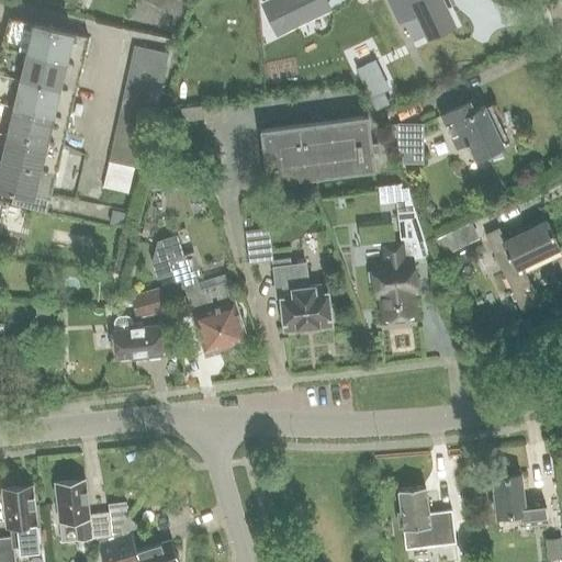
[(328,0),(263,0),(261,1),(277,31),(330,3),(328,0)]
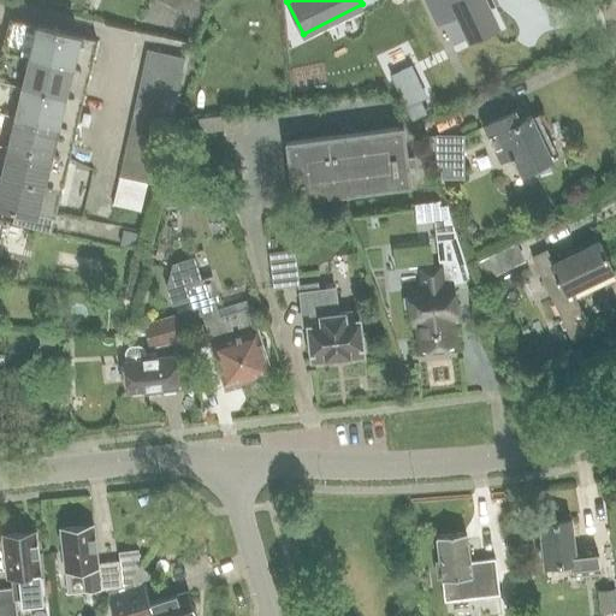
[(495,0),(431,0),(440,18),(457,11),(469,37),(504,21),(495,0)]
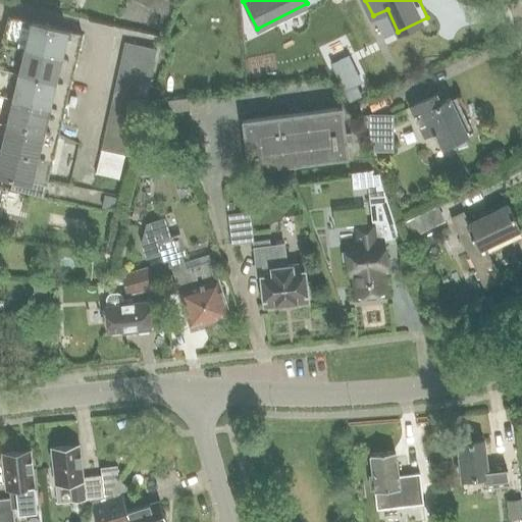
[(43,198),(82,37),(8,18),(0,51),(0,175),(13,179),(10,191),(43,198)]
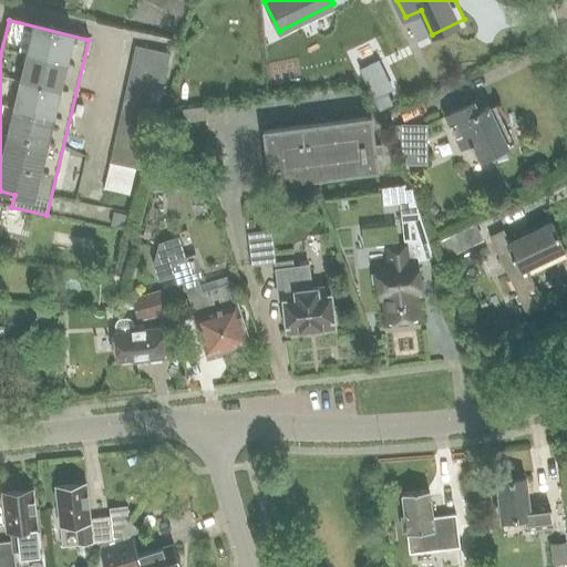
[(132,59),(167,66),(169,53),(134,45),(132,59)]
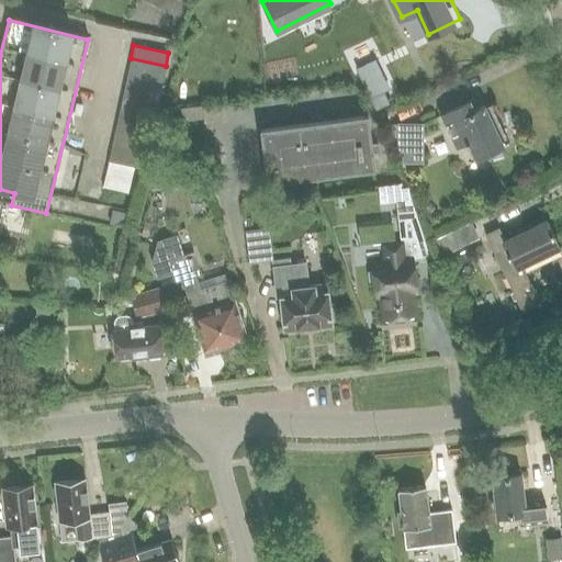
[(352,65),(368,97),(391,86),(374,54),(352,65)]
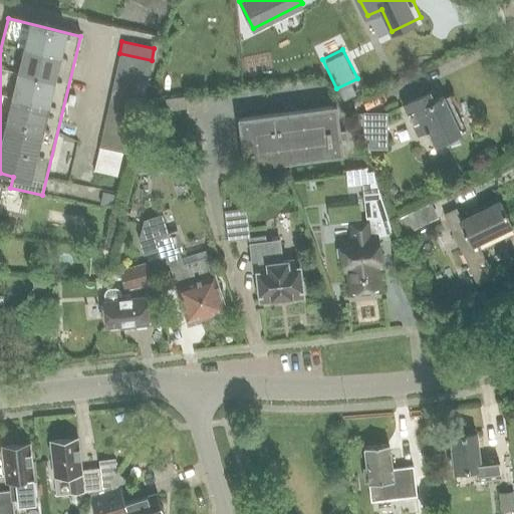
[(152,60),(119,53),(116,65),(149,72),(152,60)]
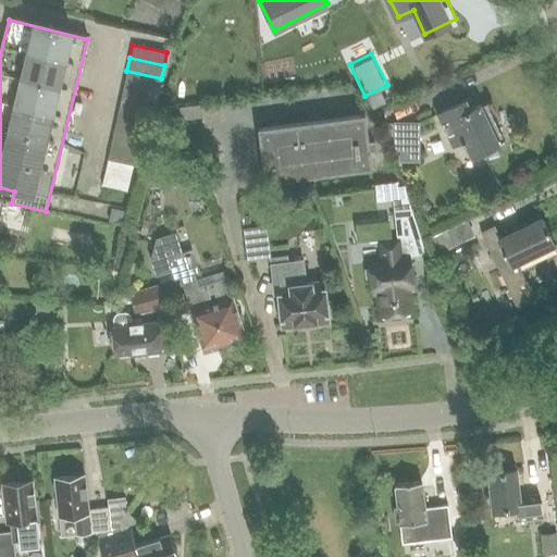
[(161,78),(126,71),(124,83),(159,90),(161,78)]
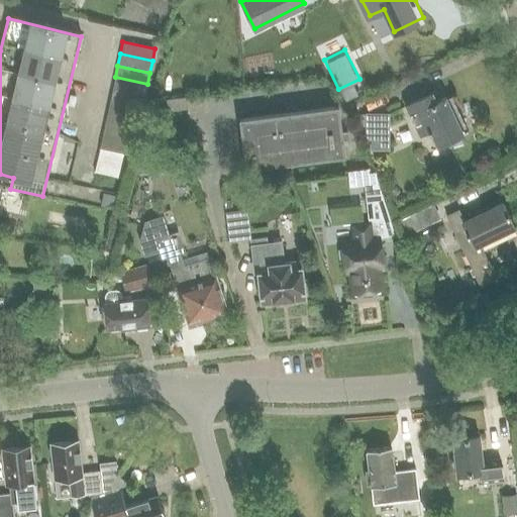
[(147,84),(115,77),(112,89),(144,96),(147,84)]
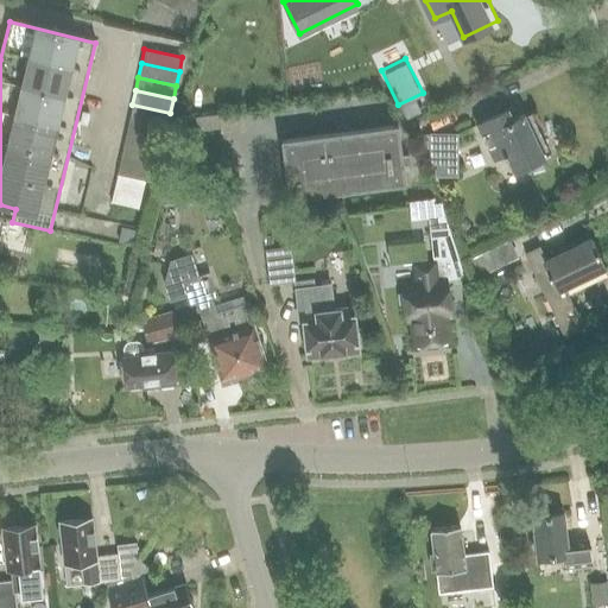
[(166,127),(170,113),(132,105),(130,119),(166,127)]
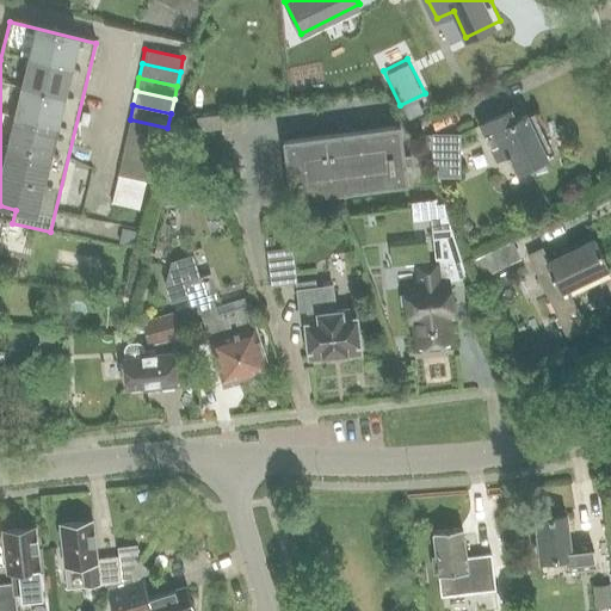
[(517,172),(547,158),(526,115),(517,119),(512,109),(480,124),(497,159),(506,155),(507,159),(510,158),(517,172)]
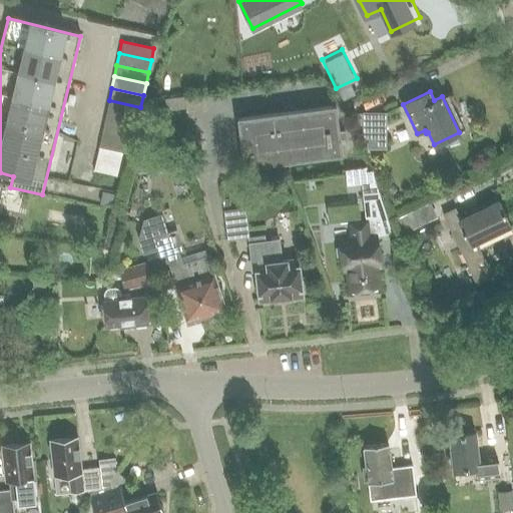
[(166,110),(186,107),(184,96),(164,99),(166,110)]
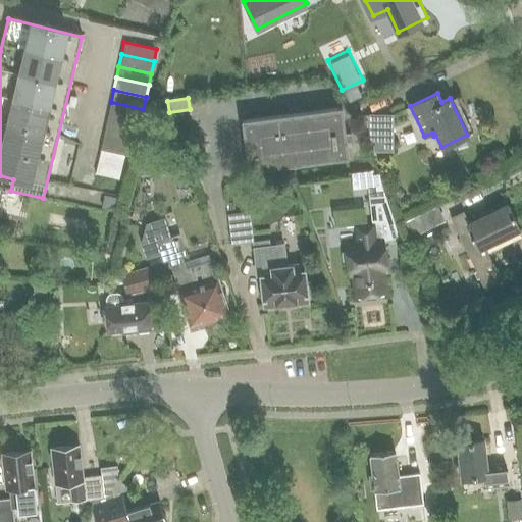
[(143,109),(111,102),(108,113),(141,120),(143,109)]
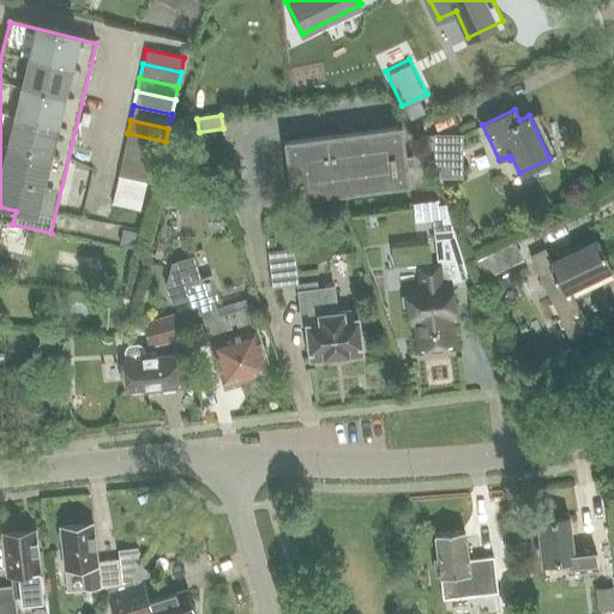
[(290,203),(408,187),(401,128),(283,143),(290,203)]
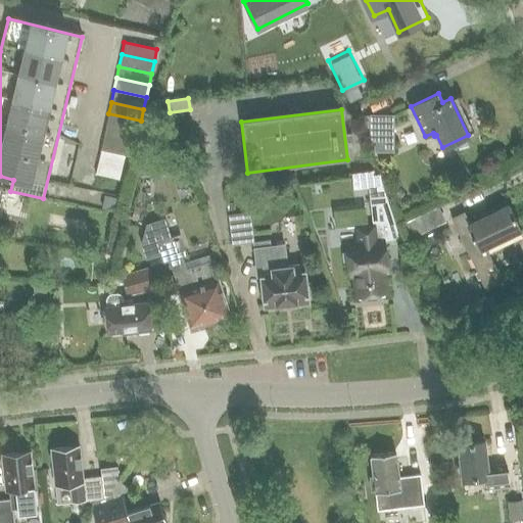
[(141,121),(108,113),(105,126),(138,133),(141,121)]
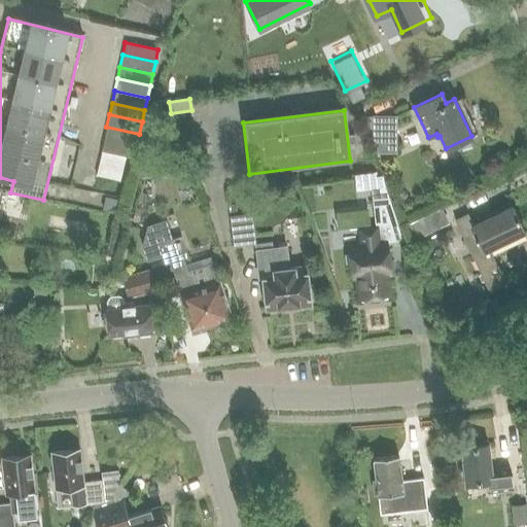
[(371,153),(396,153),(396,116),(371,116),(371,153)]
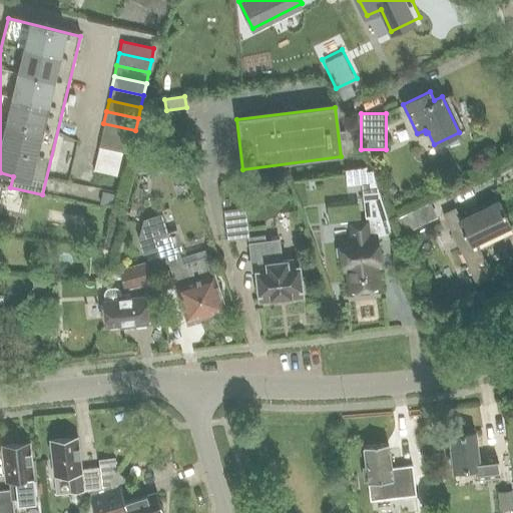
[(101,135),(133,142),(135,130),(103,123),(101,135)]
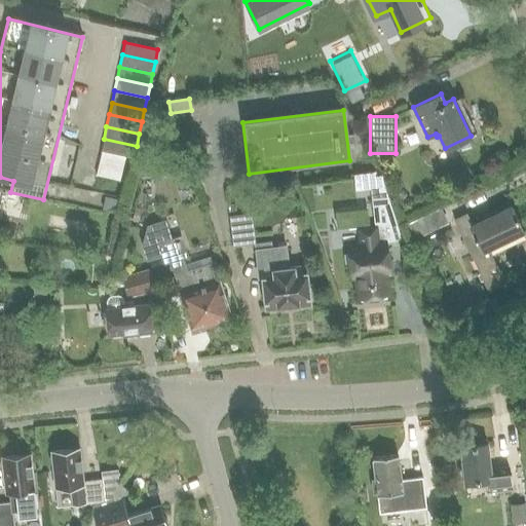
[(137,146),(104,139),(101,151),(134,158),(137,146)]
